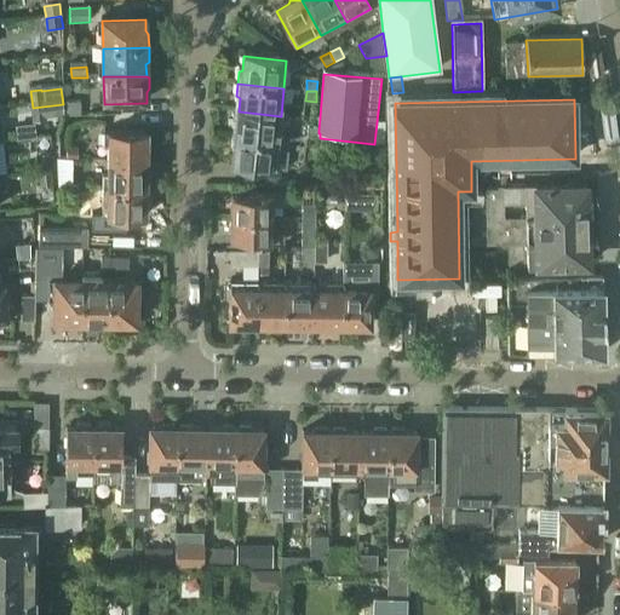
[(42,107),(33,108),(34,124),(45,122),(45,120),(64,118),(63,104),(42,107)]
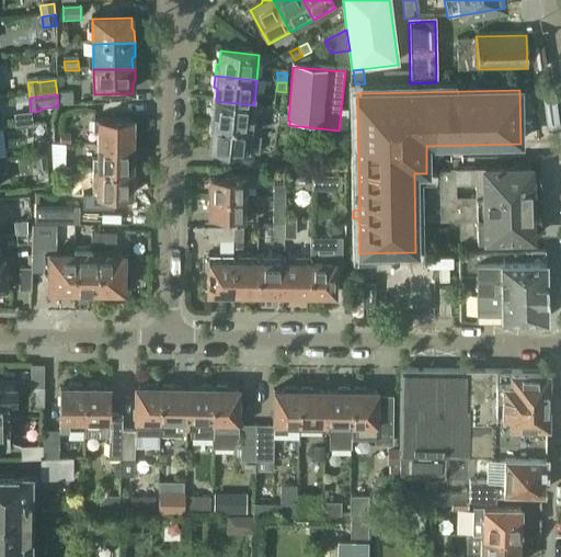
[(73,95),(58,95),(58,106),(73,106),(73,95)]
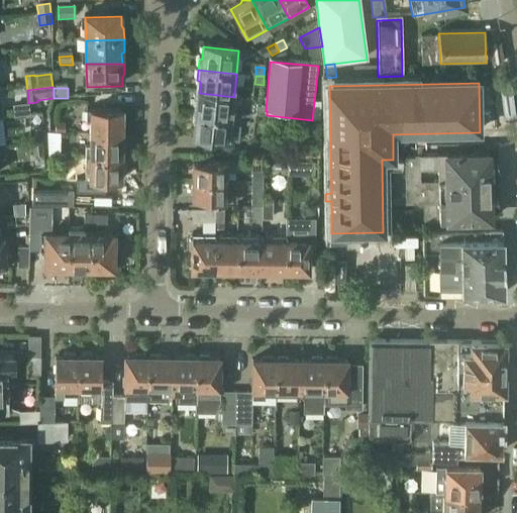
[(195,105),(194,116),(231,120),(234,97),(199,93),(197,104),(195,105)]
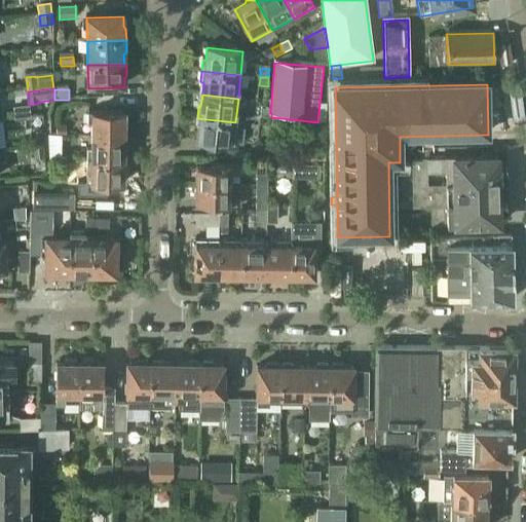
[(261,111),(260,119),(271,117),(271,113),(270,113),(270,111),(261,111)]
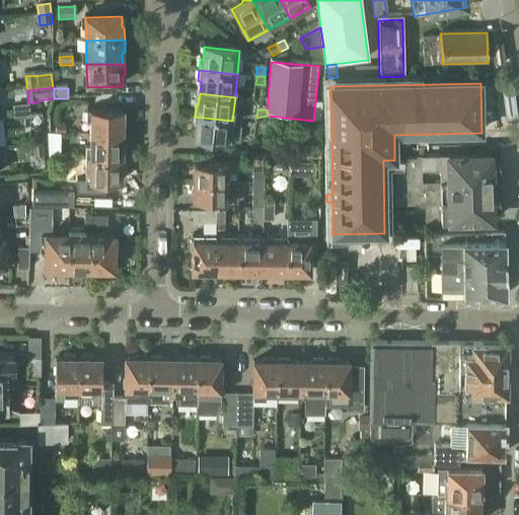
[(90,124),(90,136),(125,136),(125,126),(122,125),(123,113),(86,113),(86,124),(90,124)]
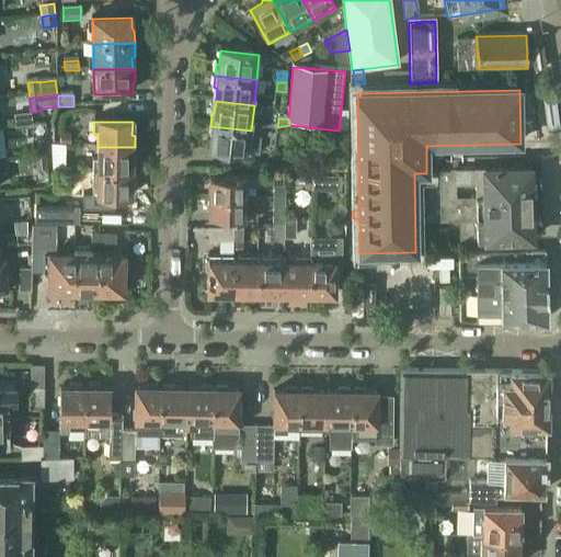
[(251,131),(210,126),(209,137),(212,139),(210,151),(259,156),(261,131),(251,131)]
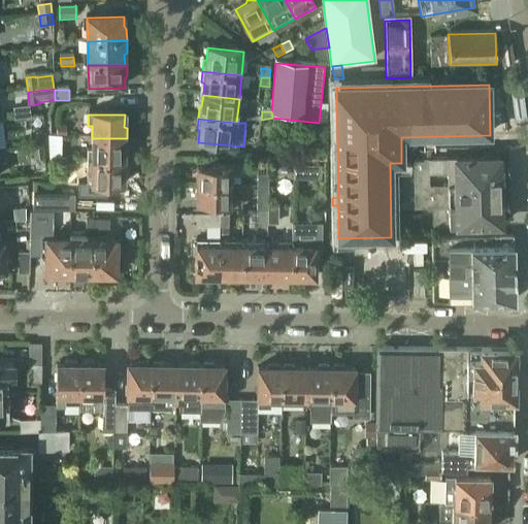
[(57,128),(57,137),(66,137),(66,128),(57,128)]
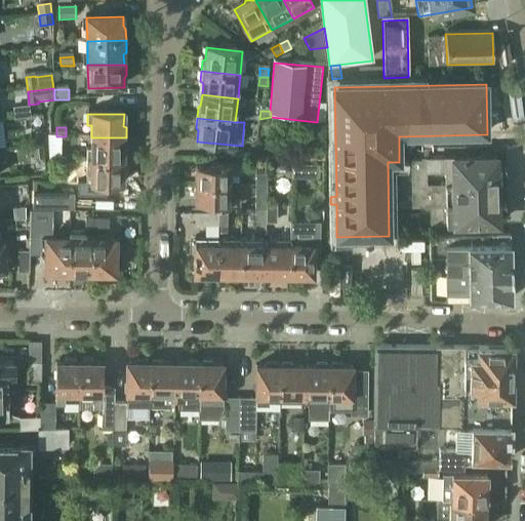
[(32,132),(34,147),(42,146),(41,131),(32,132)]
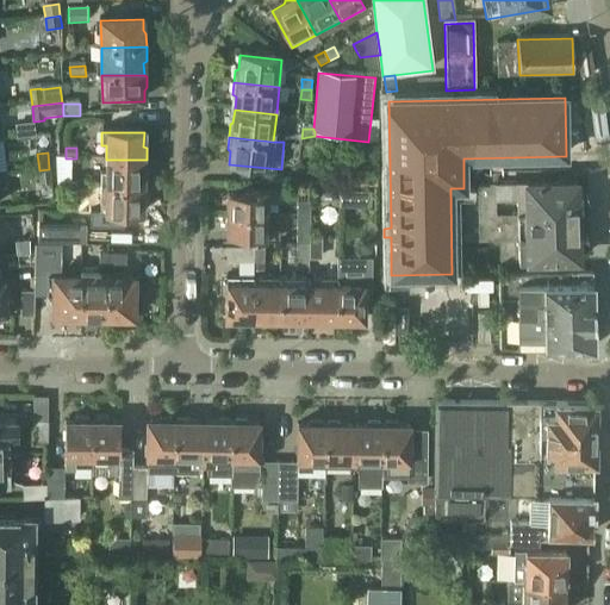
[(101,174),(101,187),(143,188),(143,174),(145,173),(147,160),(106,160),(106,174),(101,174)]
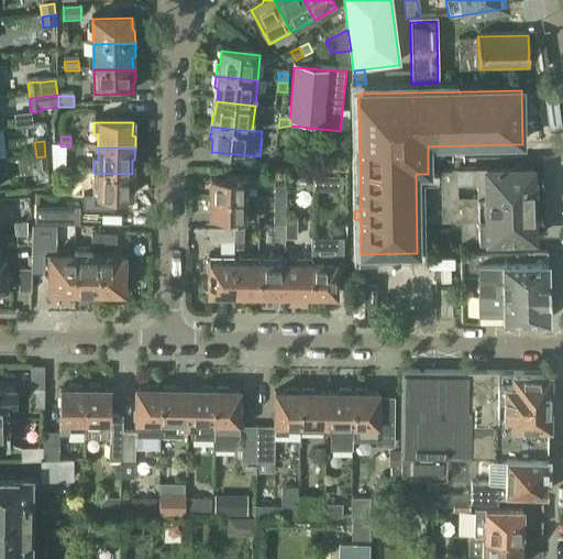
[(45,156),(36,157),(39,172),(47,171),(45,156)]
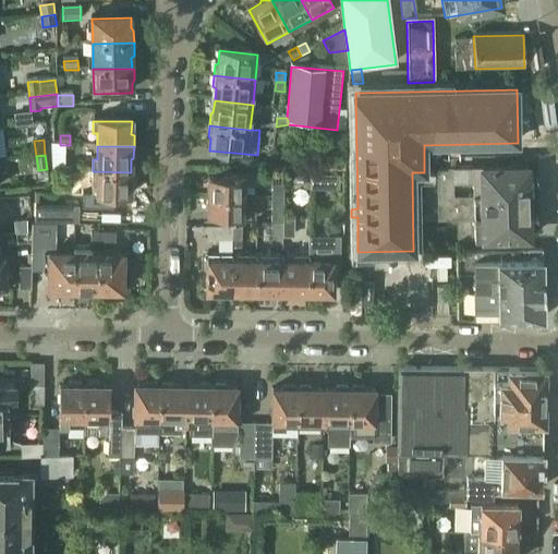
[(308,158),(307,170),(310,170),(344,171),(344,158),(308,158)]
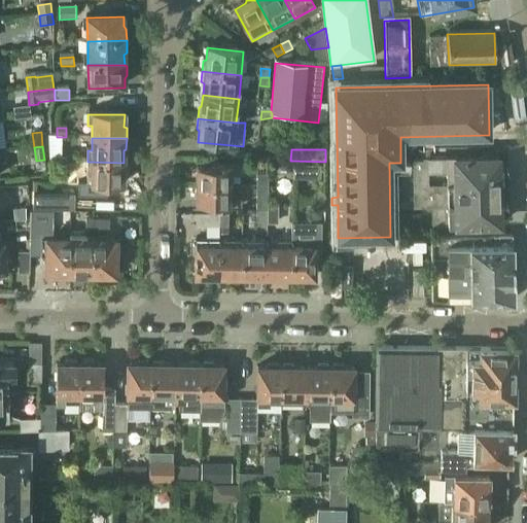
[(49,152),(49,161),(61,162),(62,152),(49,152)]
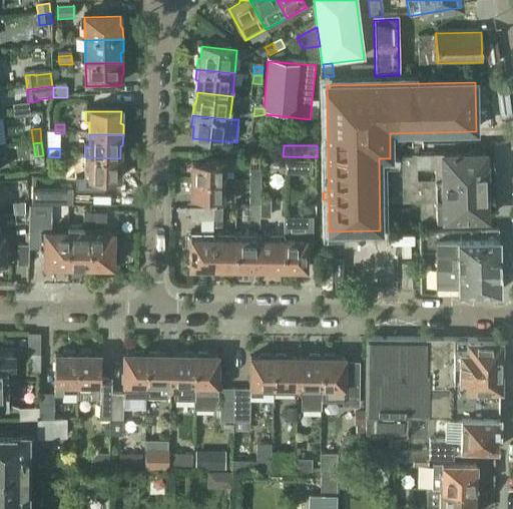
[(400,157),(388,179),(389,204),(421,204),(422,221),(487,219),(486,199),(488,194),(488,190),(486,186),(486,180),(487,174),(487,171),(485,166),(485,155),(435,156),(400,157)]
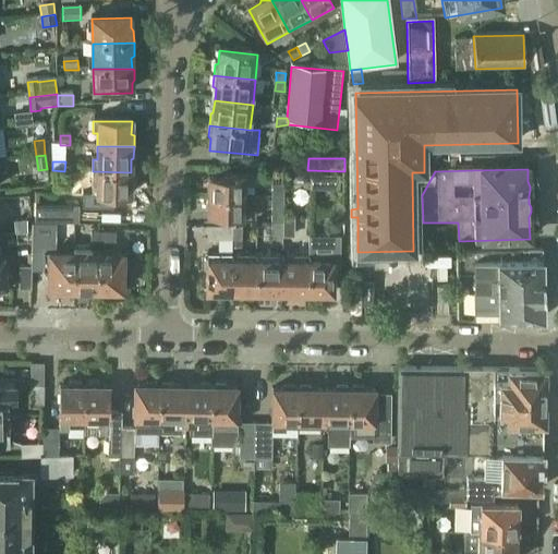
[(131,172),(93,171),(92,196),(130,197),(130,185),(133,183),(133,175),(131,173),(131,172)]
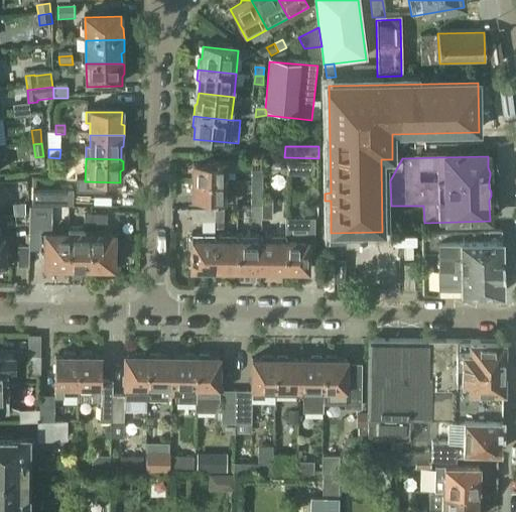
[(192,181),(192,183),(225,183),(237,183),(237,163),(212,162),(209,165),(192,165),(192,171),(190,173),(192,181)]
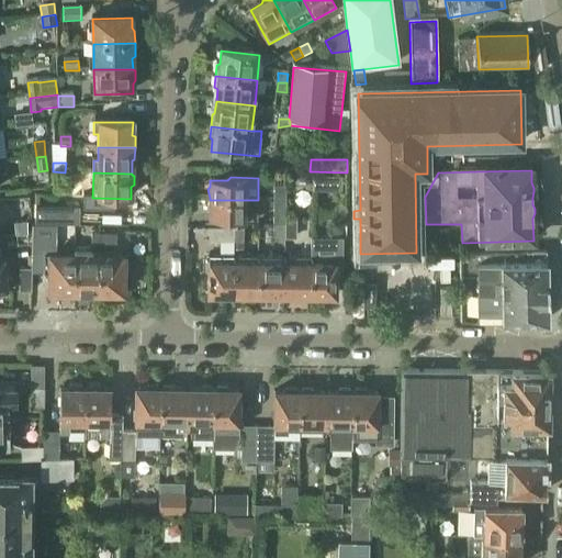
[(343,177),(327,177),(327,193),(343,193),(343,177)]
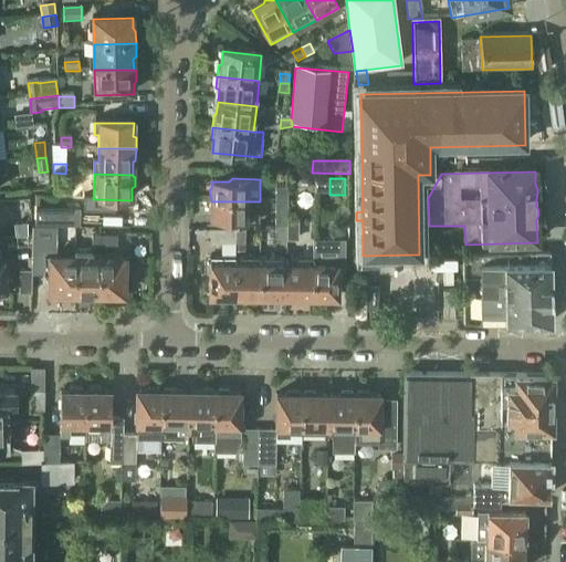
[(296,183),(296,187),(299,189),(307,189),(310,187),(310,183),(307,180),(299,180),(296,183)]
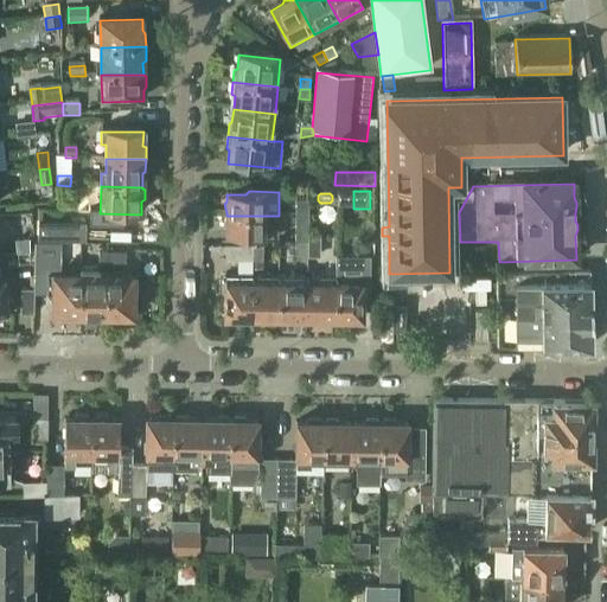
[(296,206),(296,216),(308,216),(308,206),(296,206)]
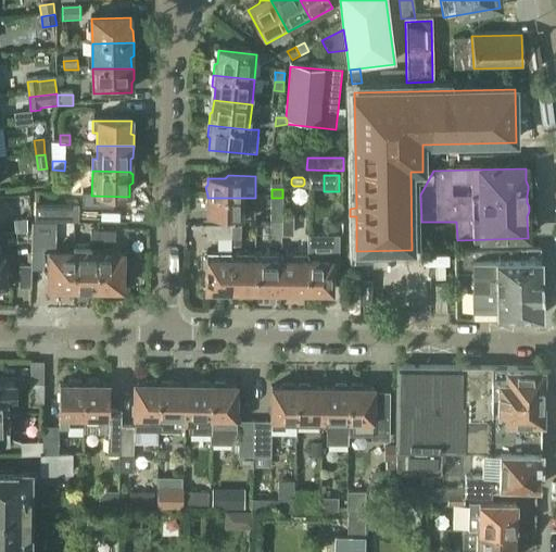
[(242,198),(207,198),(207,199),(205,207),(207,210),(207,216),(224,216),(228,220),(254,221),(254,211),(242,211),(242,198)]
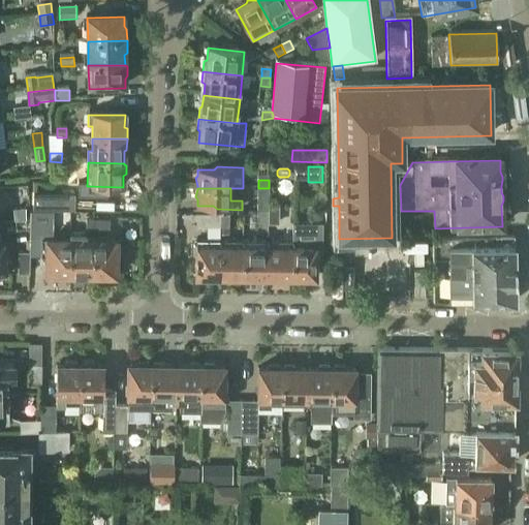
[(269,188),(258,188),(258,196),(269,197),(269,188)]
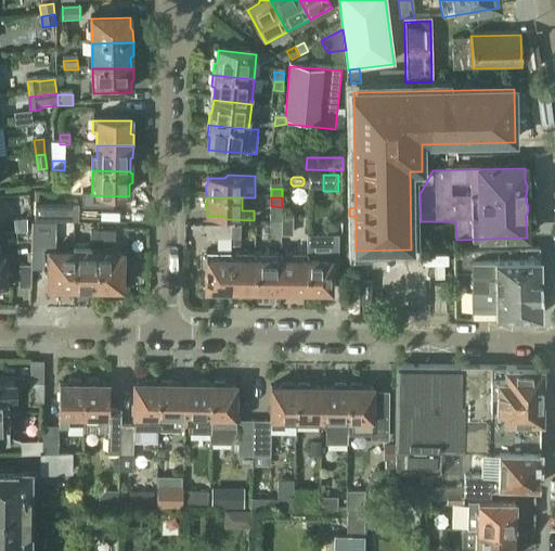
[(78,206),(35,206),(35,222),(78,223),(78,206)]
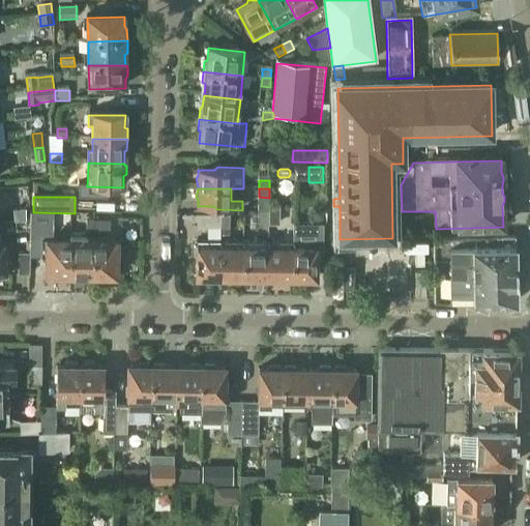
[(317,198),(317,214),(327,214),(327,198),(317,198)]
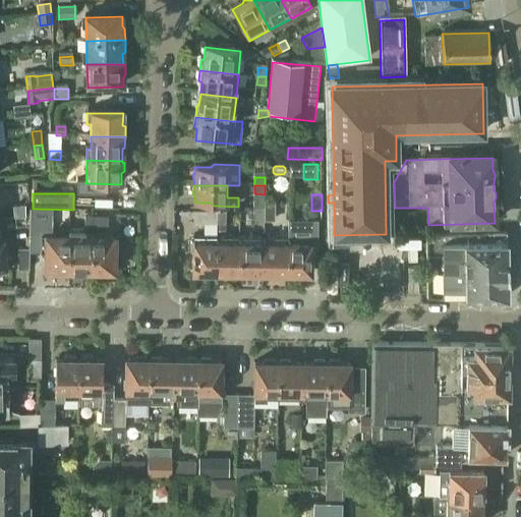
[(265,210),(265,222),(274,223),(274,204),(265,204),(265,210)]
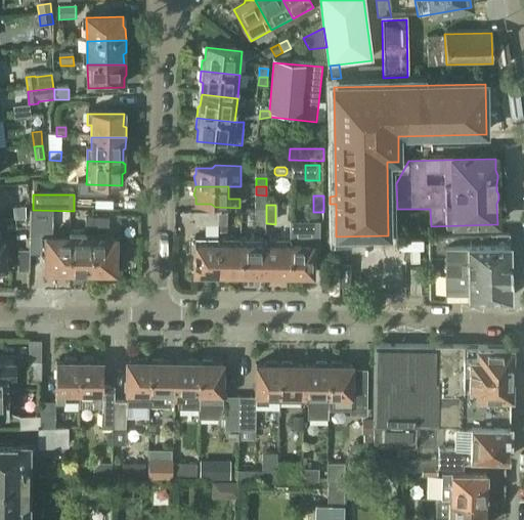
[(26,209),(14,210),(15,221),(27,220),(26,209)]
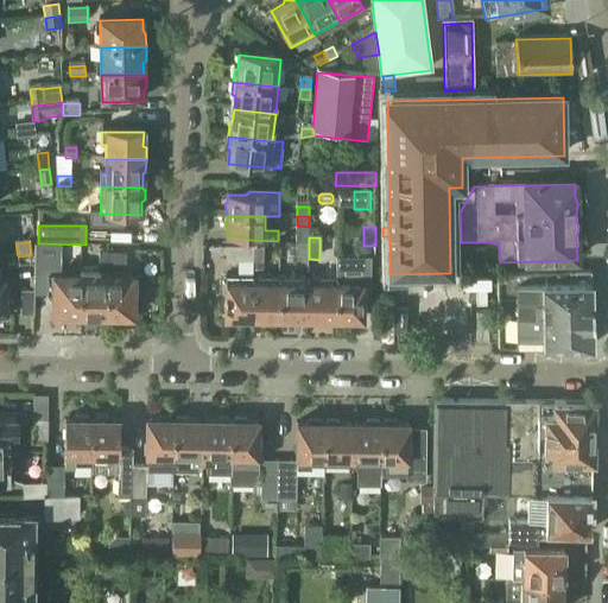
[(298,259),(309,259),(309,245),(299,245),(298,259)]
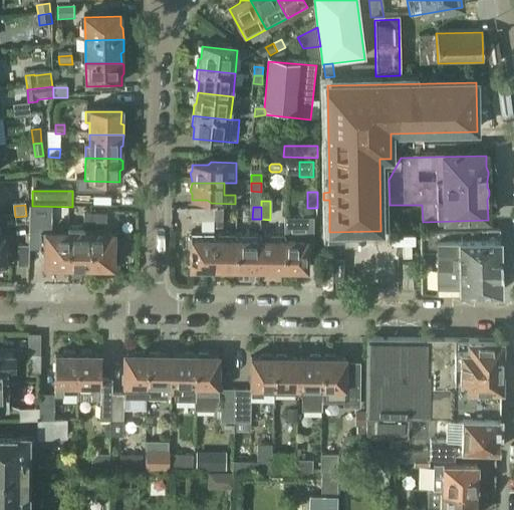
[(66,269),(67,269),(67,234),(50,234),(51,208),(30,208),(29,234),(40,234),(39,251),(45,251),(44,268),(54,268),(57,270),(63,270),(66,269)]
